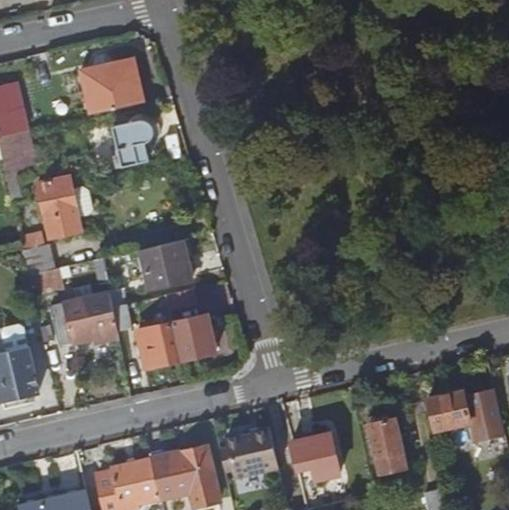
[(134,58),(100,66),(101,71),(130,65),(135,85),(140,84),(134,58)]
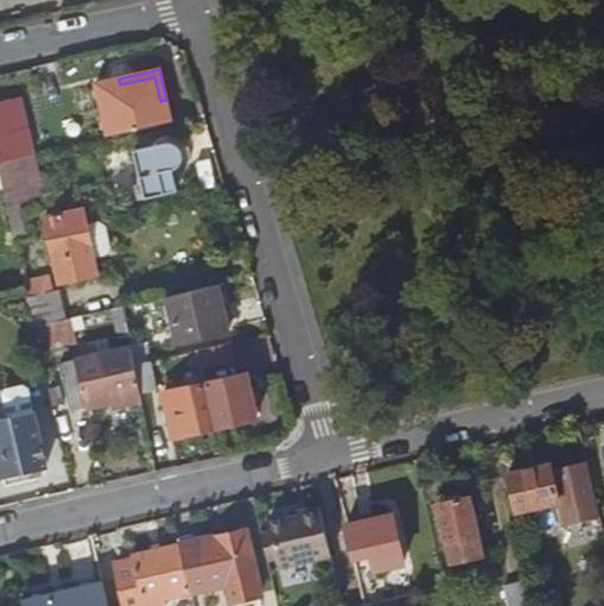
[(171,121),(166,100),(160,101),(154,77),(120,84),(119,79),(96,84),(108,136),(171,121)]
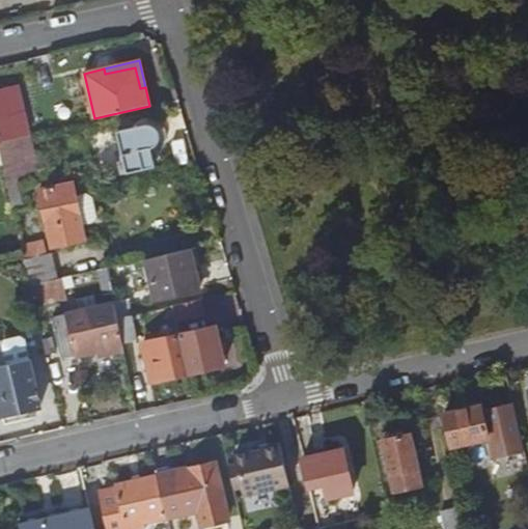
[(0,139),(29,134),(18,87),(0,90),(0,139)]
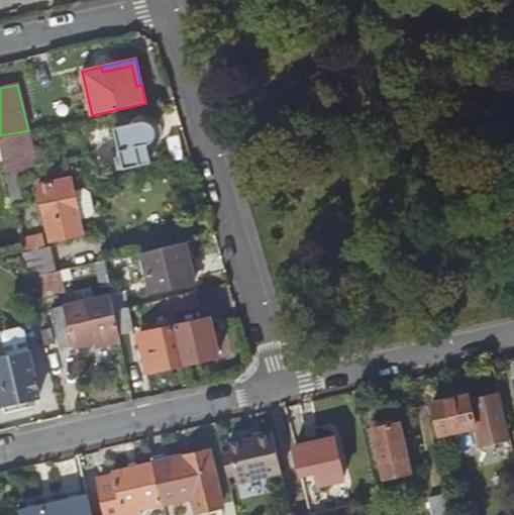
[(143,119),(115,126),(124,167),(150,160),(147,143),(150,141),(152,139),(155,136),(156,131),(153,126),(150,122),(143,119)]
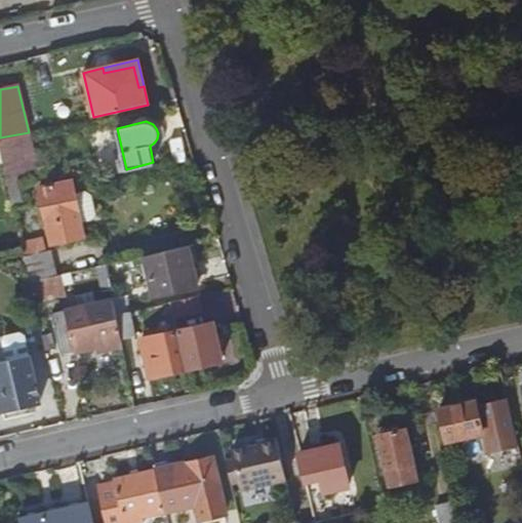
[(30,132),(29,132),(0,137),(0,155),(7,185),(14,183),(28,179),(22,154),(34,151),(30,132)]
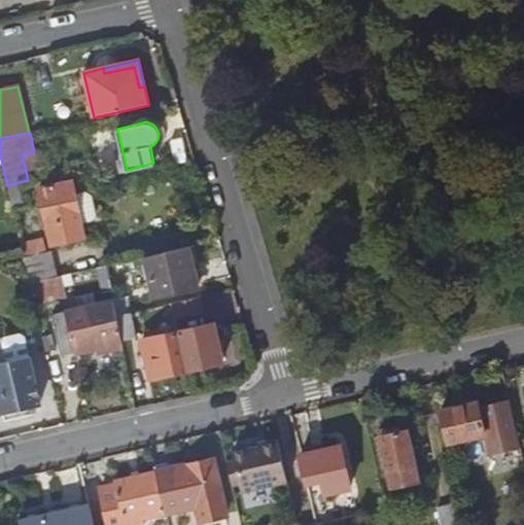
[(84,191),(73,195),(70,181),(38,189),(51,244),(83,236),(80,221),(91,218),(94,214),(90,195),(84,191)]
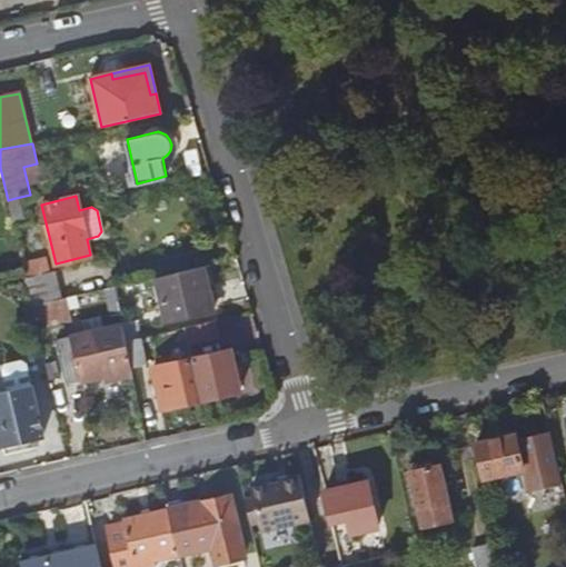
[(8,200),(13,226),(21,224),(16,198),(8,200)]
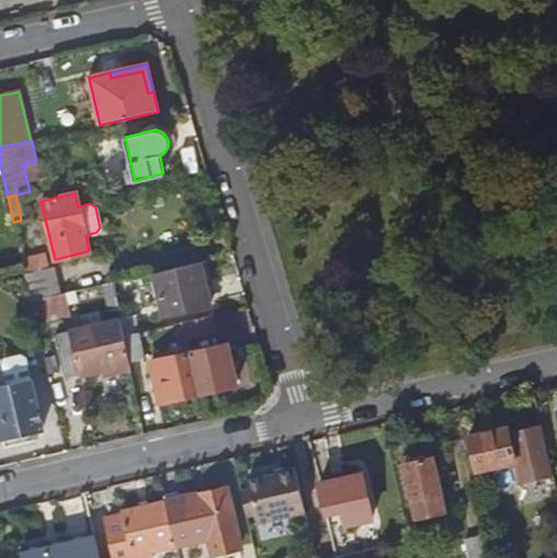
[(32,300),(61,293),(55,267),(48,268),(45,255),(22,259),(23,263),(32,300)]
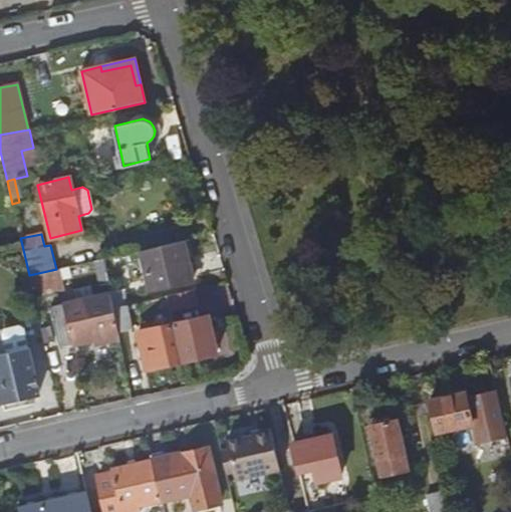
[(184,240),(128,253),(130,258),(142,255),(149,288),(192,279),(184,240)]
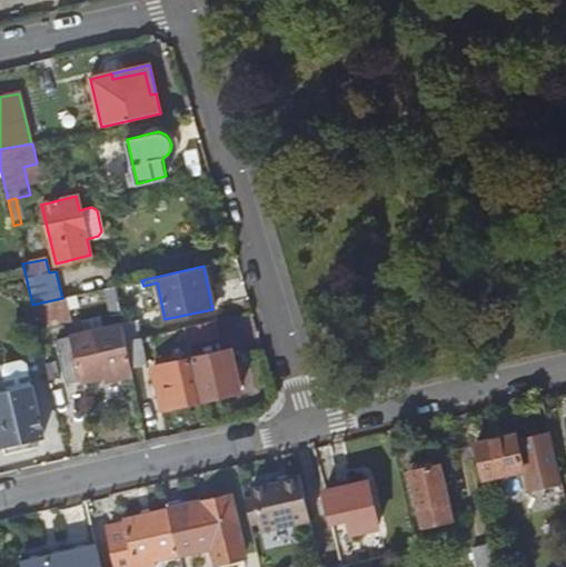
[(32,305),(37,327),(70,319),(66,297),(62,298),(32,305)]
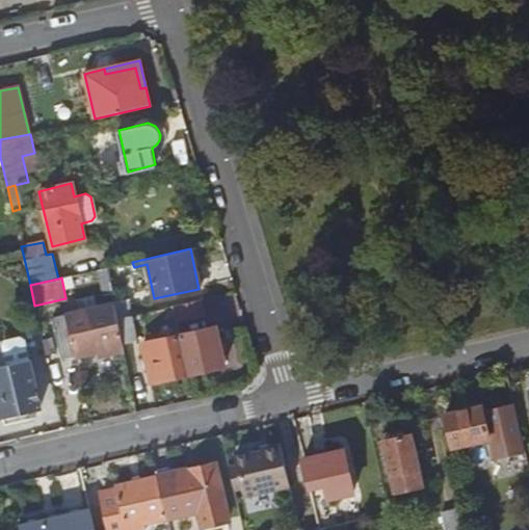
[(204,317),(200,299),(173,306),(177,323),(204,317)]
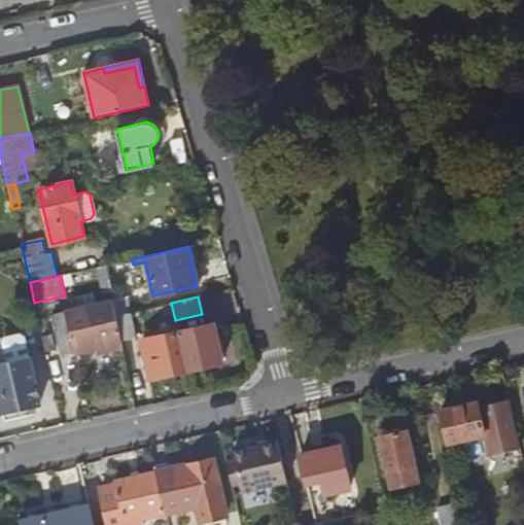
[(124,347),(121,339),(117,315),(114,301),(53,315),(62,356),(105,346),(106,351),(124,347)]
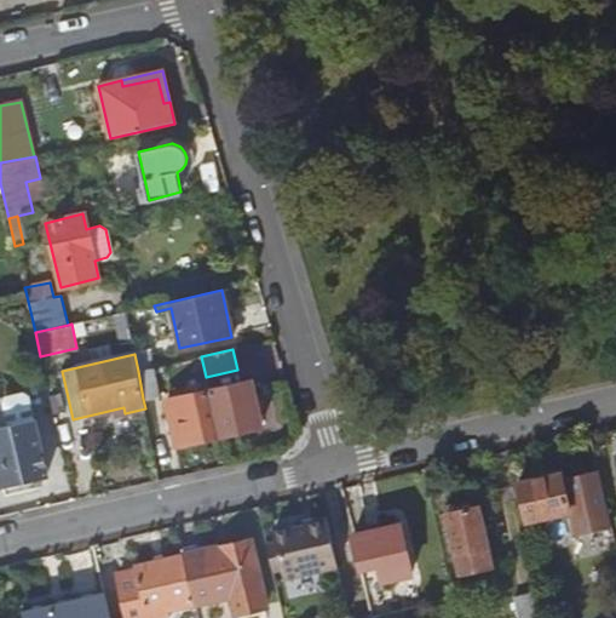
[(138,371),(143,399),(161,396),(155,367),(138,371)]
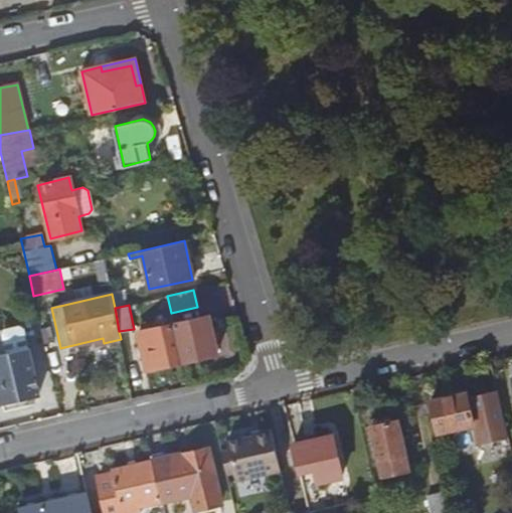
[(173,325),(181,361),(216,353),(208,317),(173,325)]
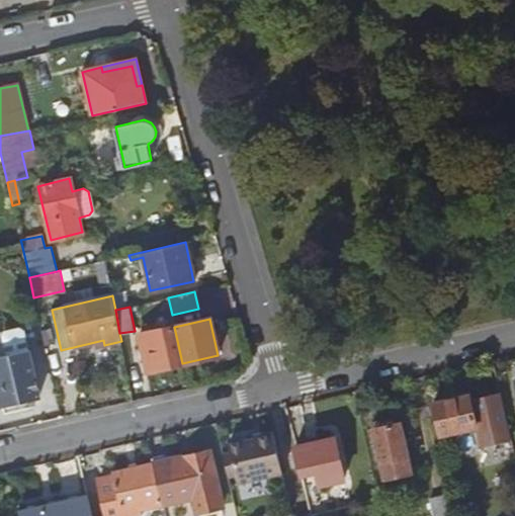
[(22,327),(0,331),(0,396),(2,404),(38,396),(22,327)]
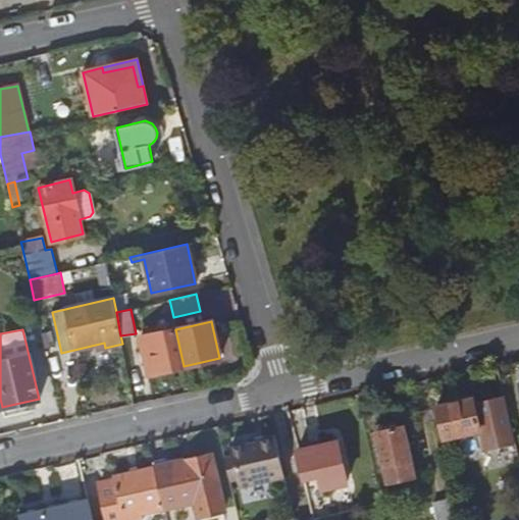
[(148,374),(184,366),(175,329),(140,338),(148,374)]
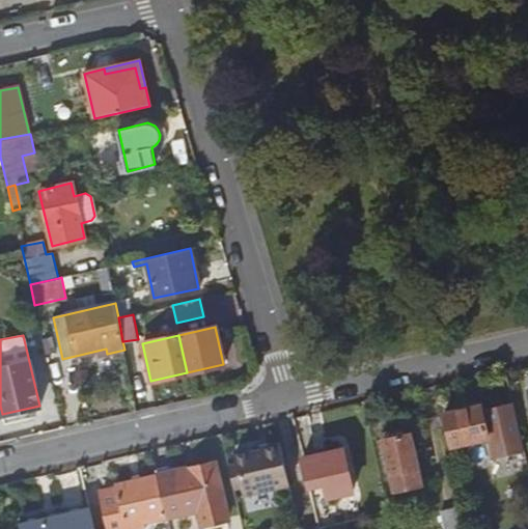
[(511,402),(481,409),(482,413),(467,416),(465,408),(444,412),(451,446),(488,438),(493,458),(523,451),(511,402)]
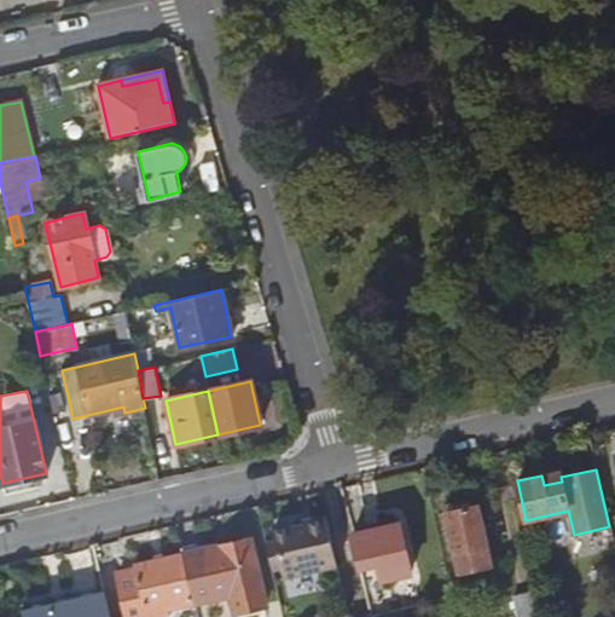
[(561,472),(541,476),(544,485),(562,482),(561,477),(561,472)]
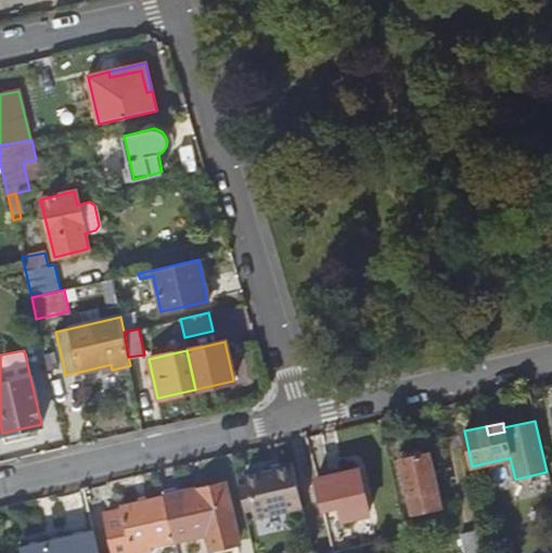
[(409,451),(408,449),(399,451),(413,511),(441,504),(429,452),(421,454),(420,449),(409,451)]
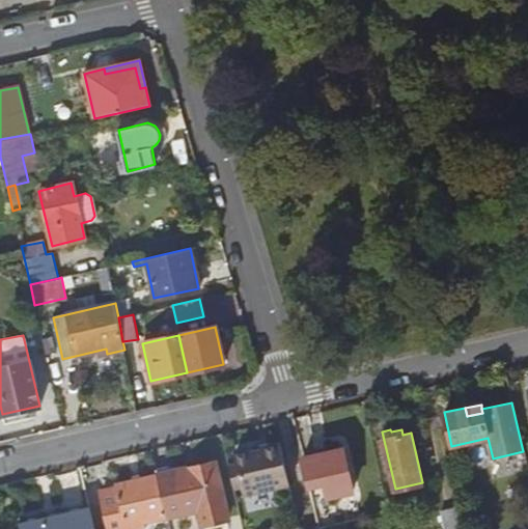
[(272,489),(283,485),(278,463),(282,456),(278,441),(259,445),(259,448),(233,454),(235,463),(242,488),(244,495),(272,489)]
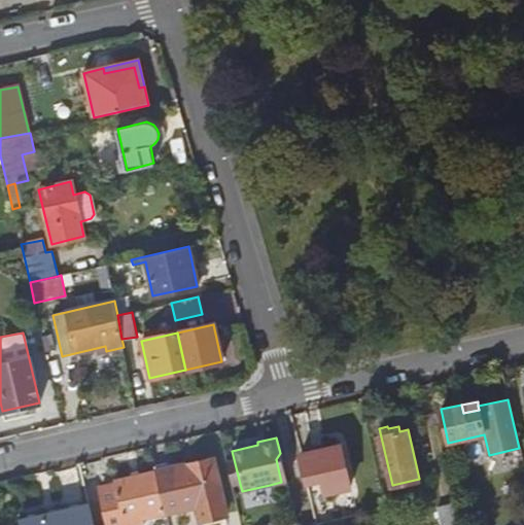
[(300,455),(306,483),(321,480),(324,493),(349,488),(339,446),(300,455)]
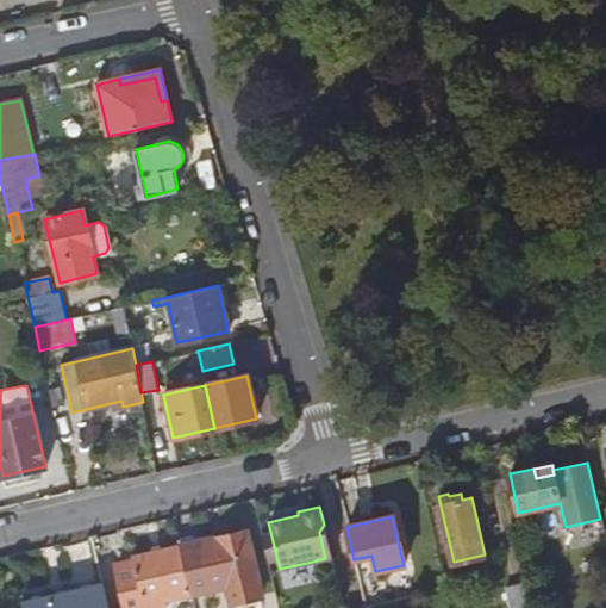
[(319,532),(325,558),(331,557),(324,525),(319,532)]
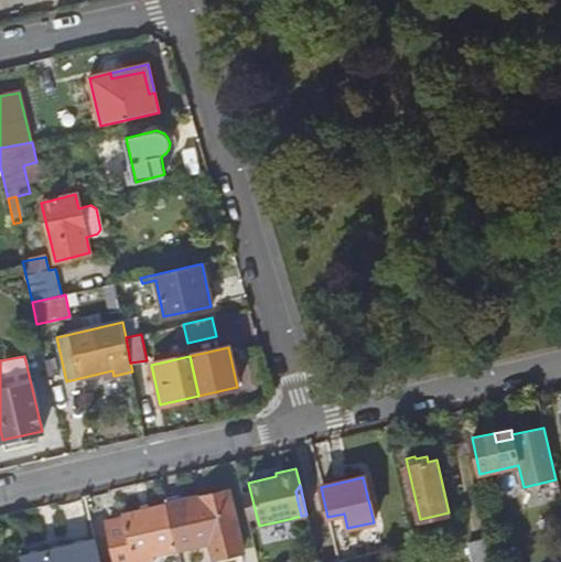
[(176,547),(176,549),(196,544),(196,547),(202,546),(202,543),(213,541),(216,558),(243,552),(229,490),(166,505),(176,547)]
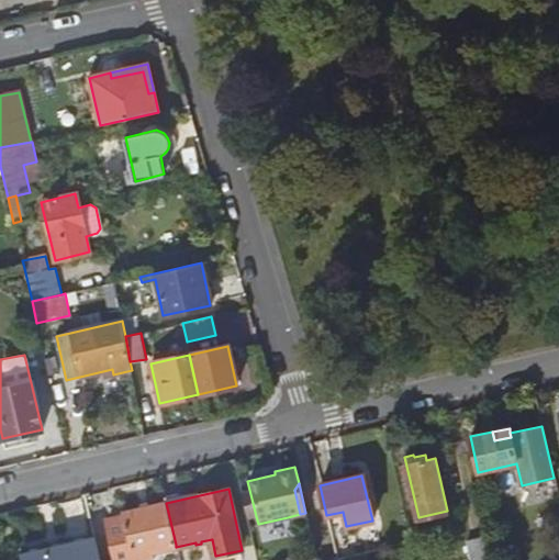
[(248,517),(256,516),(249,490),(242,491),(248,517)]
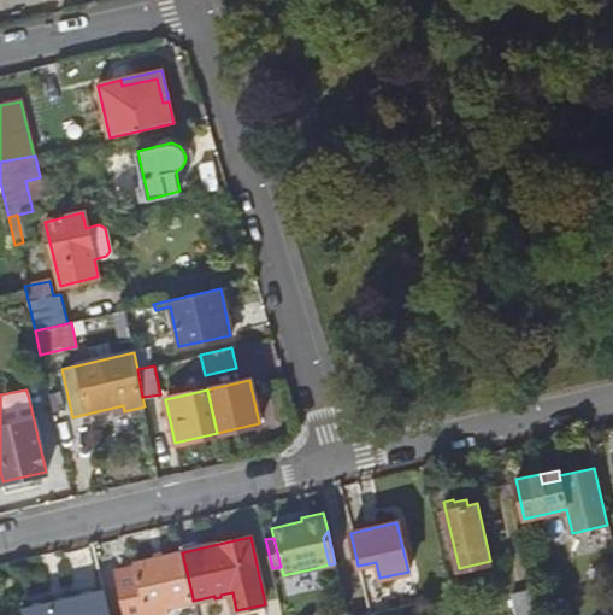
[(166,605),(193,598),(182,552),(136,563),(137,568),(116,573),(124,614),(165,614),(168,614),(166,605)]
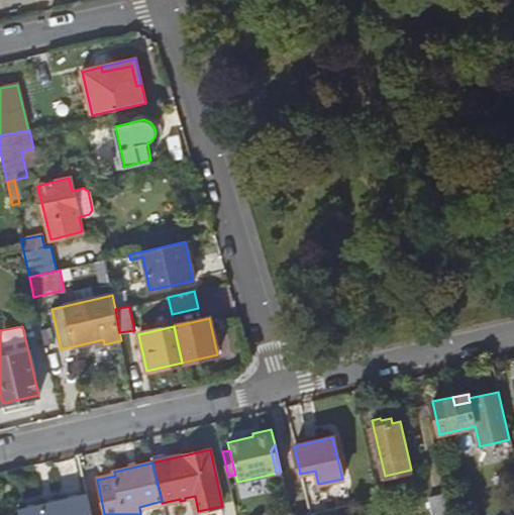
[(18,508),(19,514),(91,514),(87,493),(54,500),(56,507),(44,509),(43,502),(18,508)]
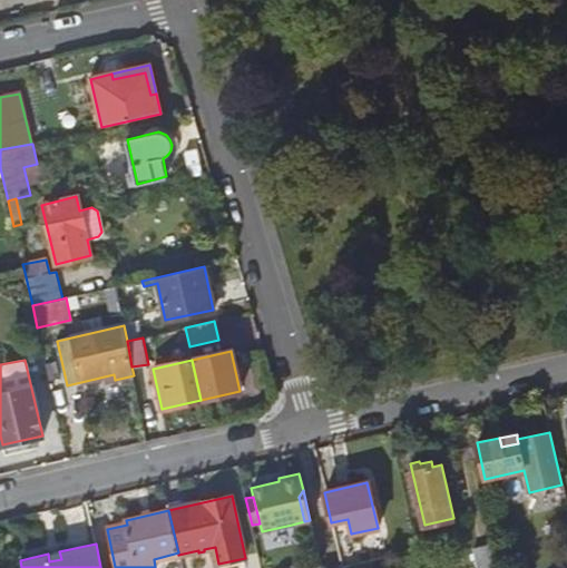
[(471,548),(476,567),(500,567),(495,544),(471,548)]
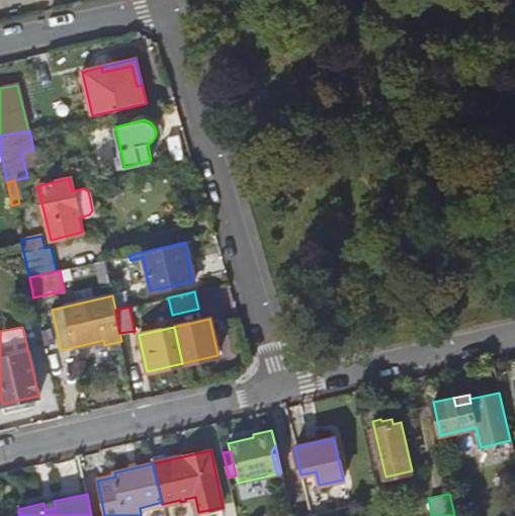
[(54,501),(44,503),(45,510),(56,508),(54,501)]
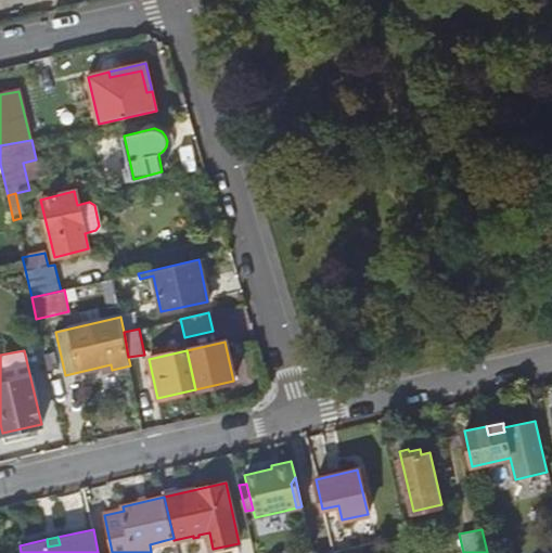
All buildings are outlined.
